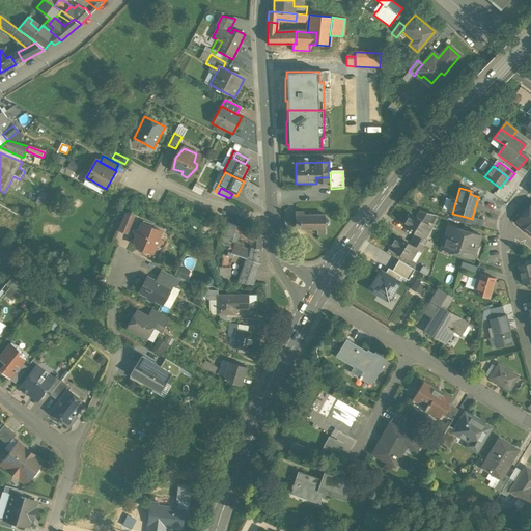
[(43,207),(47,195),(39,193),(35,204),(43,207)]
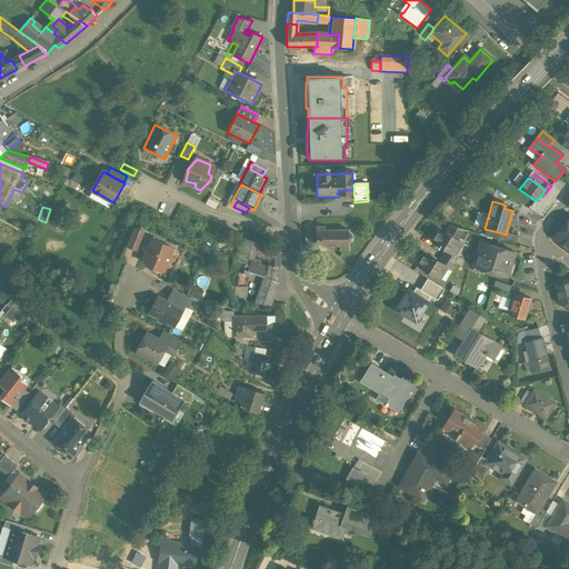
[(568,221),(555,239),(568,251),(568,221)]
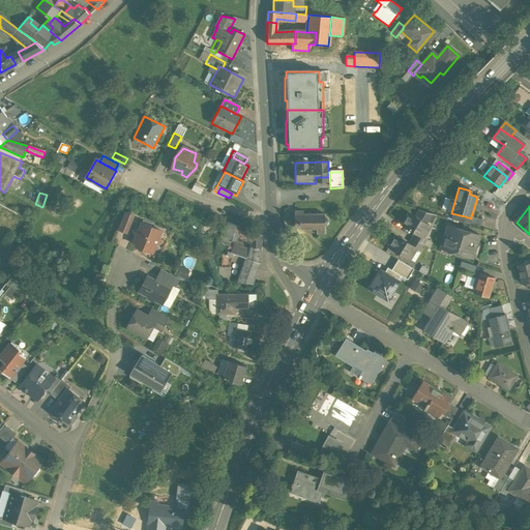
[(431,213),(419,210),(415,216),(421,219),(421,221),(425,224),(431,213)]
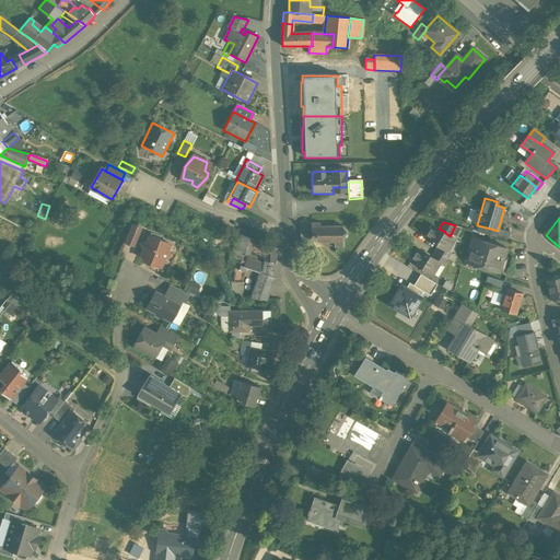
[(141,228),(131,224),(125,241),(135,244),(141,228)]
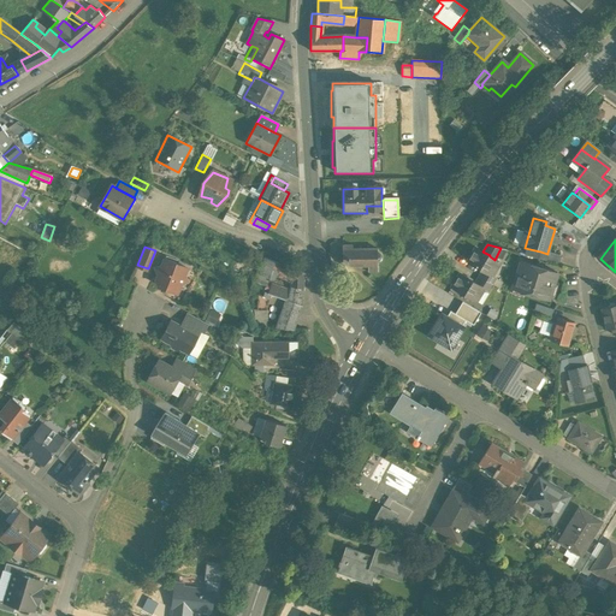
[(377,250),(351,252),(351,248),(342,248),(342,270),(367,268),(367,274),(377,273),(377,264),(379,264),(380,262),(381,261),(381,260),(381,258),(380,256),(379,255),(377,255),(377,250)]
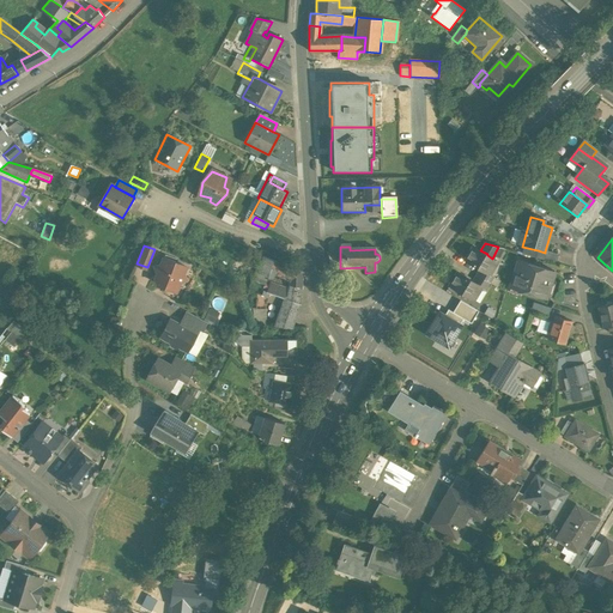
[(487,254),(480,250),(480,252),(472,247),(465,260),(480,269),(489,274),(497,261),(492,259),(487,255),(487,254)]
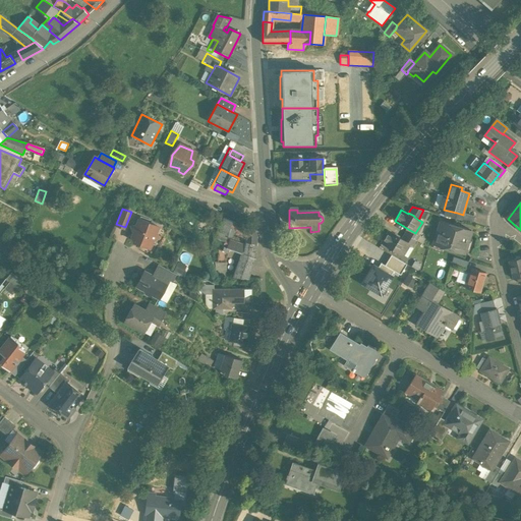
[(475,218),(463,214),(463,215),(457,213),(455,220),(472,225),(475,218)]
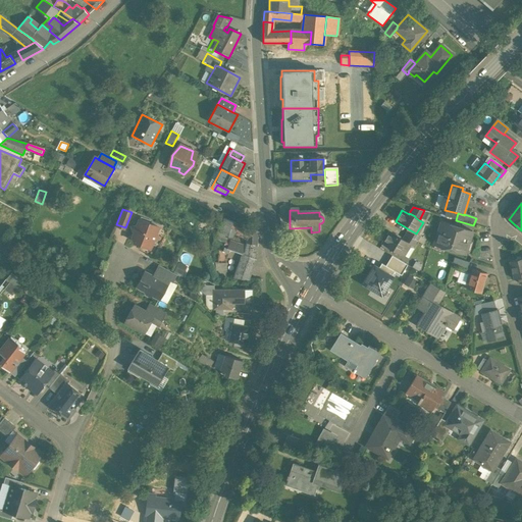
[(157,225),(141,218),(138,224),(133,226),(137,236),(134,238),(136,242),(150,247),(153,241),(152,240),(156,238),(157,235),(155,229),(157,225)]
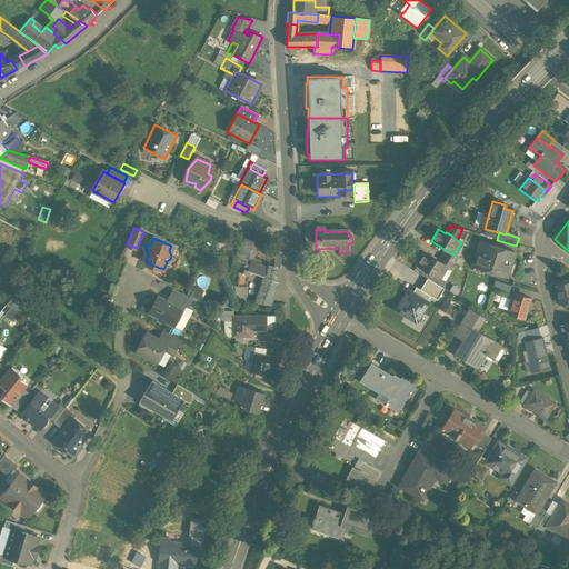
[(270,249),(243,239),(239,252),(240,252),(240,253),(249,257),(249,258),(255,260),(257,255),(266,257),(262,267),(279,272),(280,257),(280,252),(270,249)]
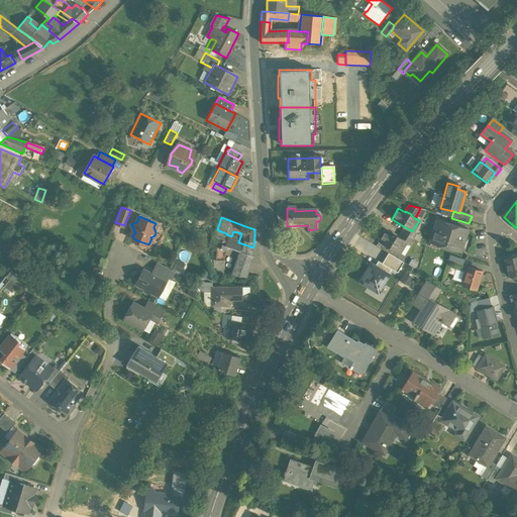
[(467,229),(436,220),(429,242),(459,252),(467,229)]
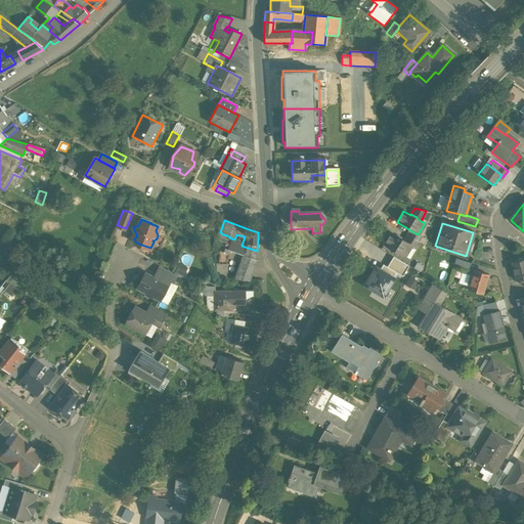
[(418,234),(410,230),(407,235),(418,242),(421,236),(418,234)]
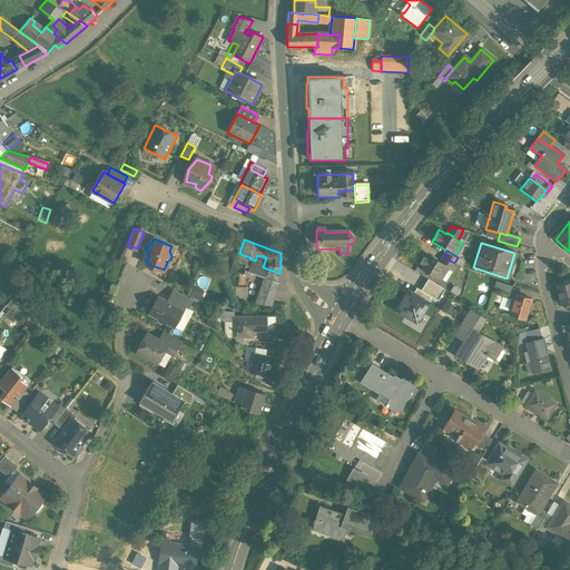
[(238,253),(233,267),(246,273),(248,272),(244,271),(245,267),(246,267),(249,258),(249,257),(241,254),(241,253),(239,253),(238,253)]
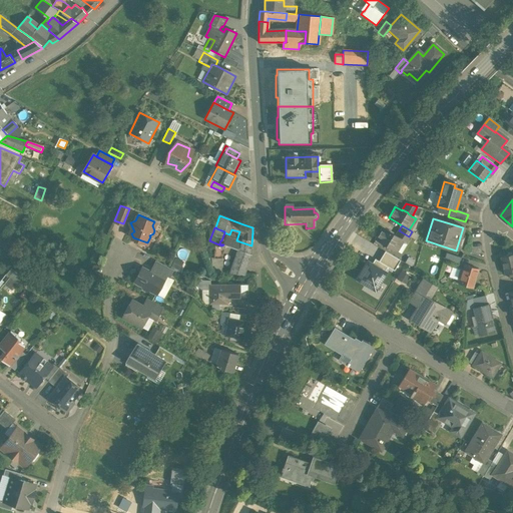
[(395,236),(382,228),(375,239),(382,242),(381,243),(387,247),(388,246),(396,251),(402,240),(395,236)]
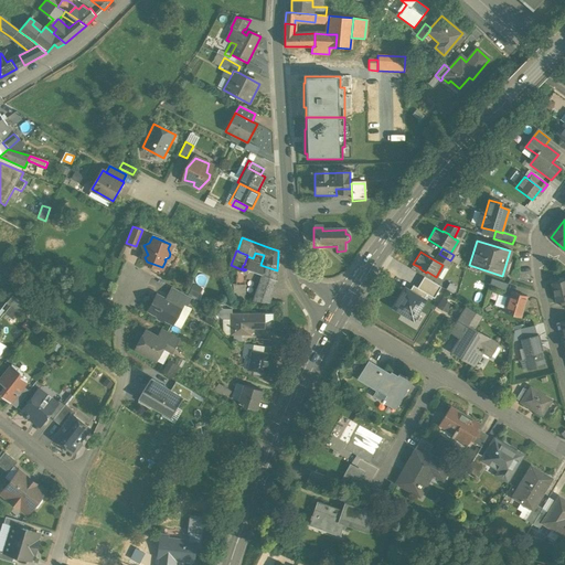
[(450,260),(439,254),(435,260),(443,265),(446,267),(450,260)]
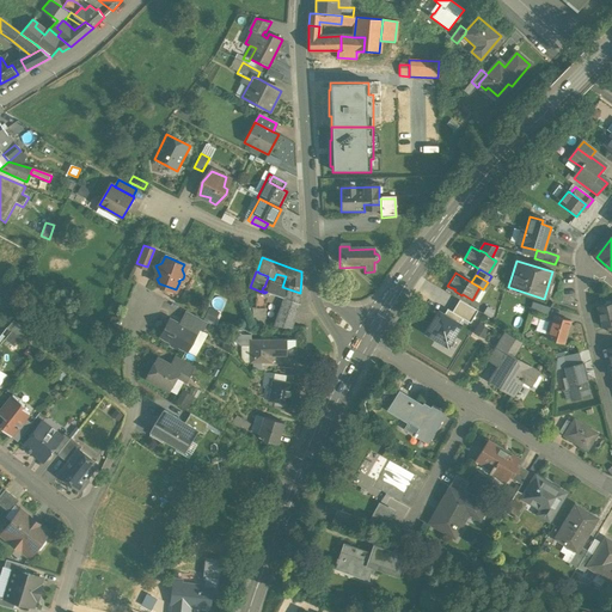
[(282,287),(269,282),(268,289),(267,292),(269,293),(280,298),(279,300),(282,301),(281,303),(283,303),(285,299),(299,304),(300,293),(282,287)]
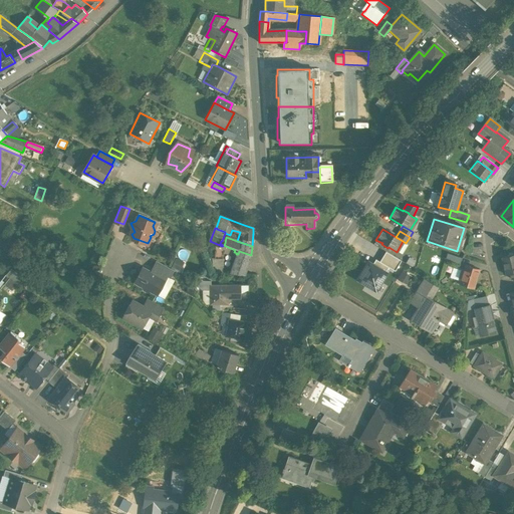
[(222,246),(220,246),(220,247),(216,246),(215,259),(214,261),(222,260),(222,259),(224,254),(226,249),(225,249),(226,246),(224,245),(222,246)]
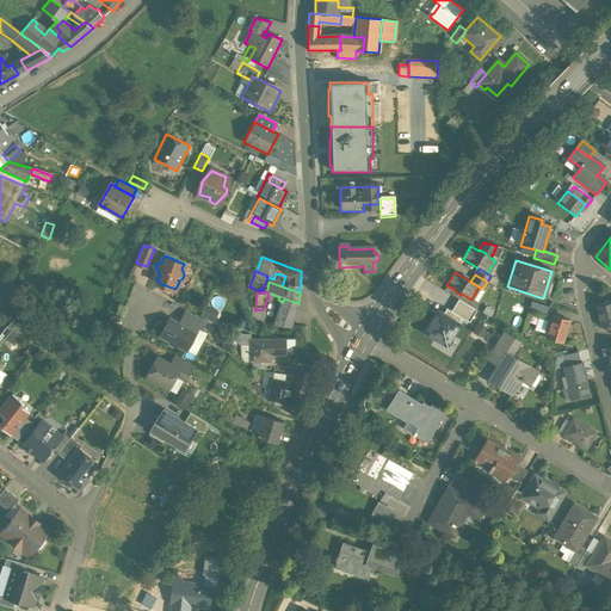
[(298,303),(284,298),(283,302),(281,302),(282,301),(278,300),(279,297),(269,292),(267,296),(269,296),(266,302),(281,307),(275,326),(290,328),(298,303)]
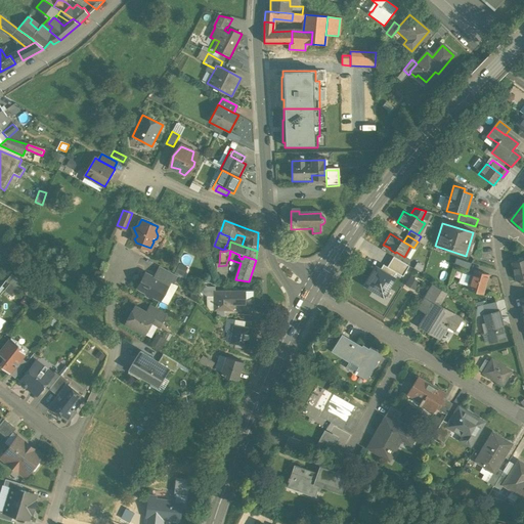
[(403,276),(409,266),(393,257),(387,267),(396,272),(403,276)]
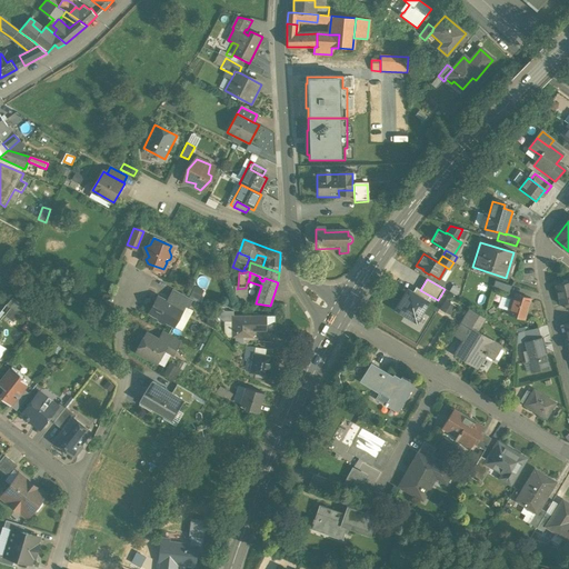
[(495,281),(492,289),(508,295),(511,286),(495,281)]
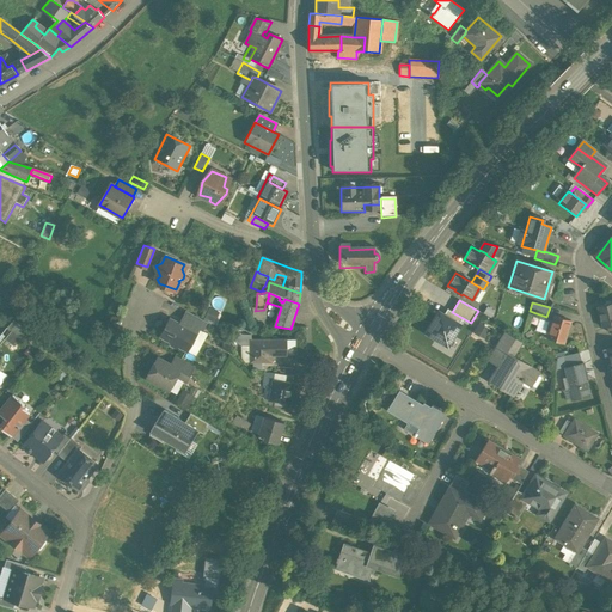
[(611,303),(598,307),(604,329),(607,328),(609,332),(611,331),(611,303)]
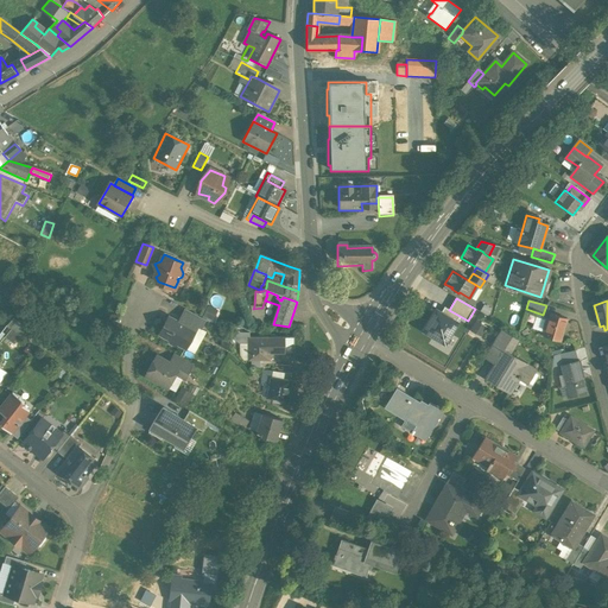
[(492,310),(483,305),(480,312),(487,317),(492,310)]
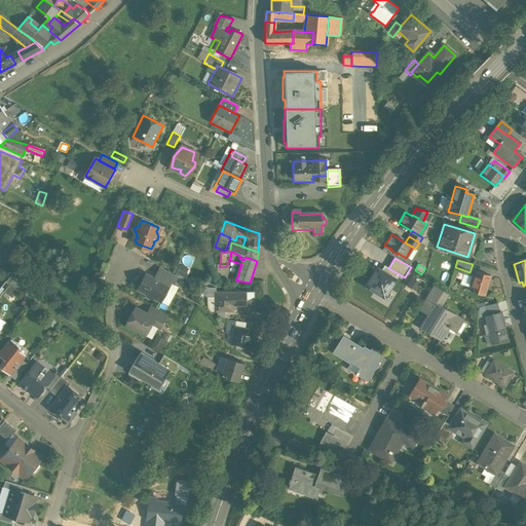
[(181,265),(177,272),(185,276),(188,268),(181,265)]
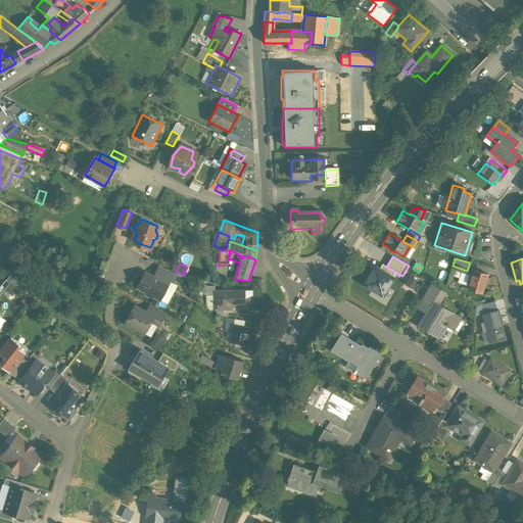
[(226,265),(218,266),(219,264),(216,264),(217,272),(219,273),(219,278),(227,278),(227,271),(227,264),(226,264),(226,265)]
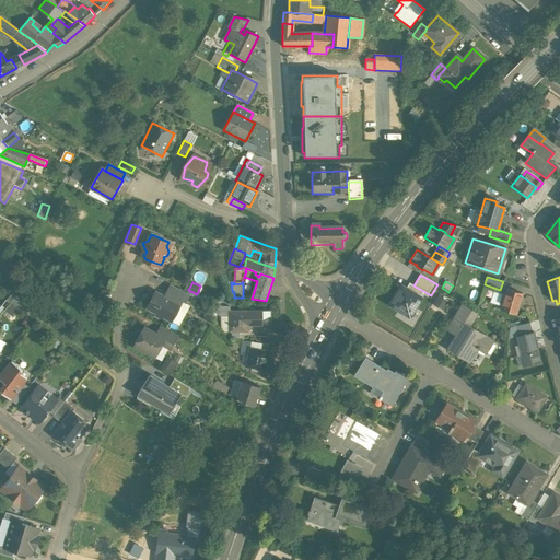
[(420,298),(423,291),(413,286),(410,283),(407,289),(420,298)]
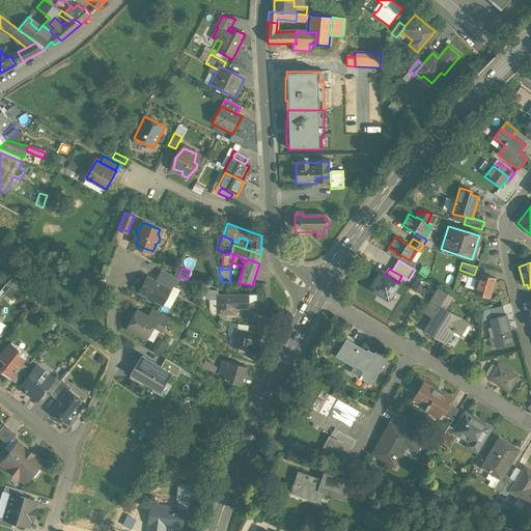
[(178,279),(163,271),(160,277),(173,284),(172,284),(175,286),(178,279)]
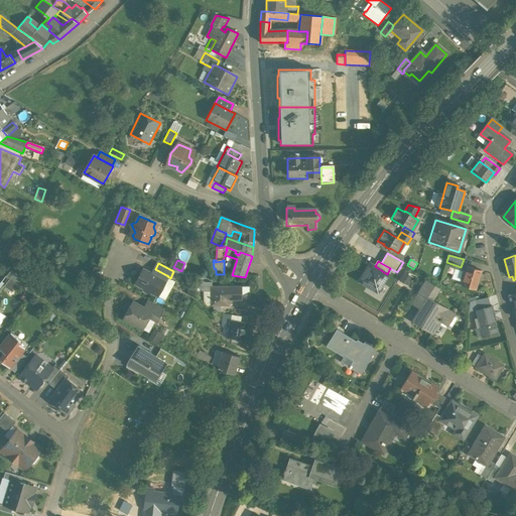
[(370,264),(360,281),(378,292),(388,274),(387,274),(375,266),(370,264)]
